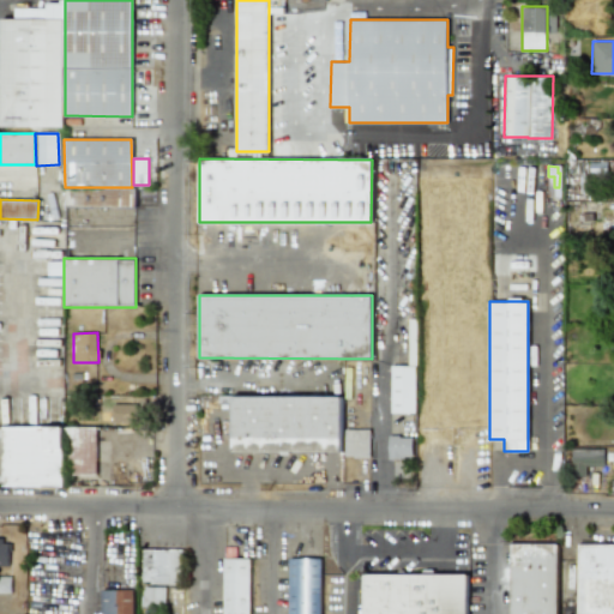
[(392,366),(409,366),(416,366),(416,413),(391,413),(392,366)]
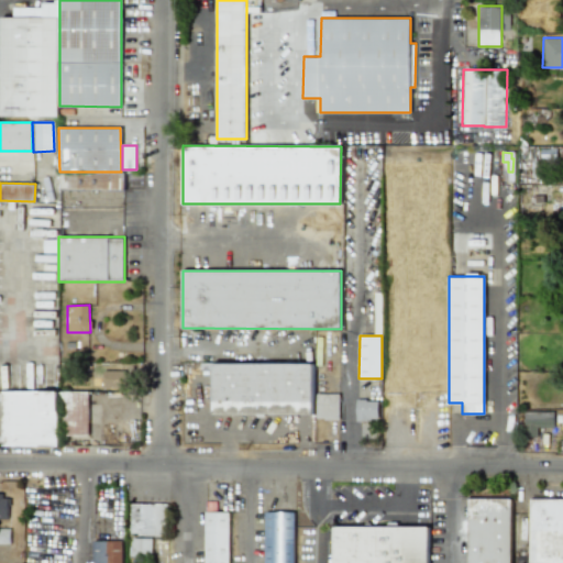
[(213,414),(315,414),(315,363),(213,363),(213,414)]
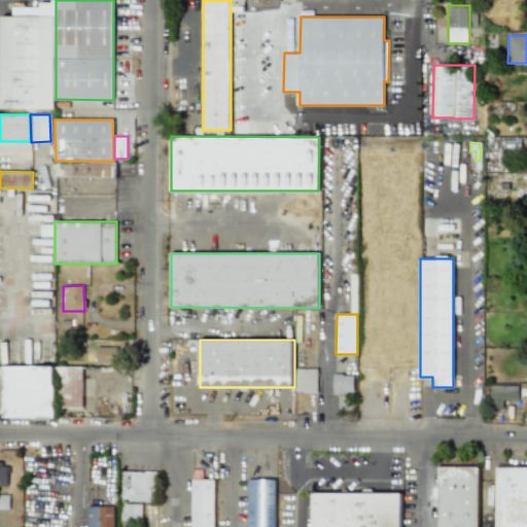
[(116,346),(96,346),(96,363),(116,363),(116,346)]
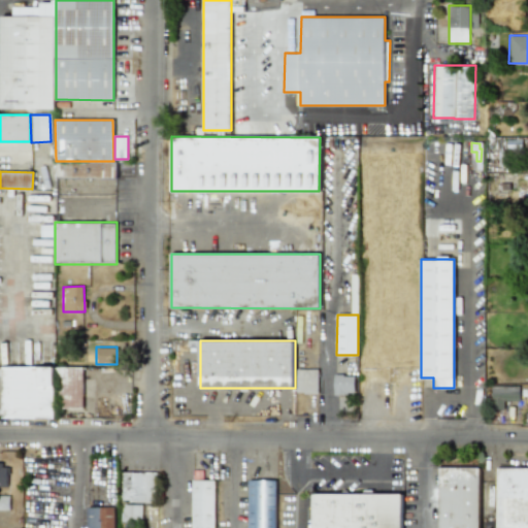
[(55,418),(55,408),(83,408),(83,366),(1,366),(1,418),(55,418)]
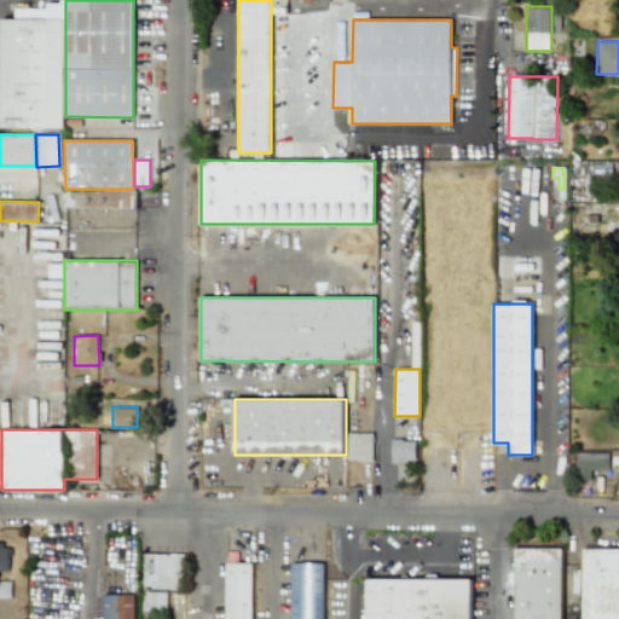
[(348,433),(374,433),(374,461),(374,462),(357,462),(357,461),(348,461),(348,433)]
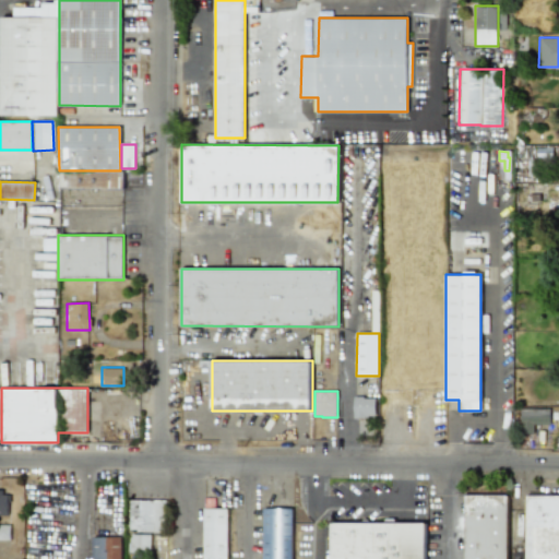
[(358,399),(355,399),(355,417),(376,417),(376,399),(365,399),(365,396),(358,396),(358,399)]
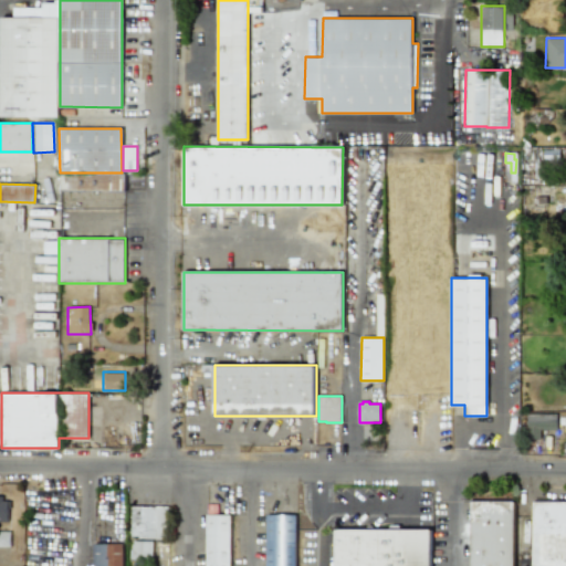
[(526,438),(543,438),(543,427),(556,427),(556,413),(526,413),(526,438)]
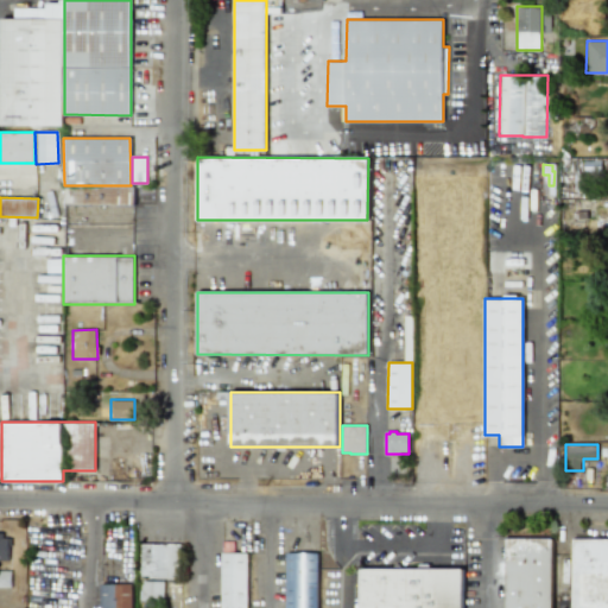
[(0,532),(2,532),(2,538),(11,538),(11,545),(8,545),(8,559),(0,559),(0,532)]
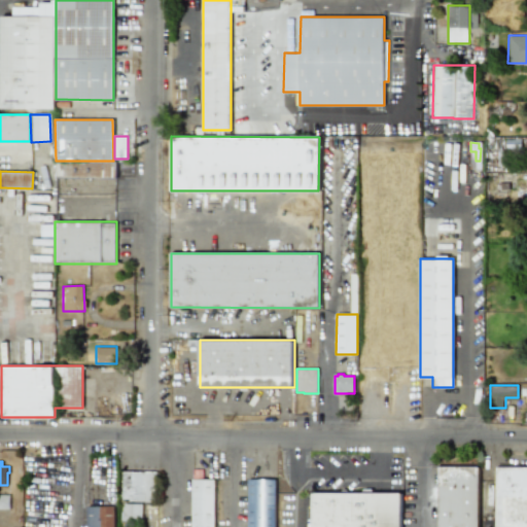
[(478,526),(478,467),(438,467),(437,526),(478,526)]
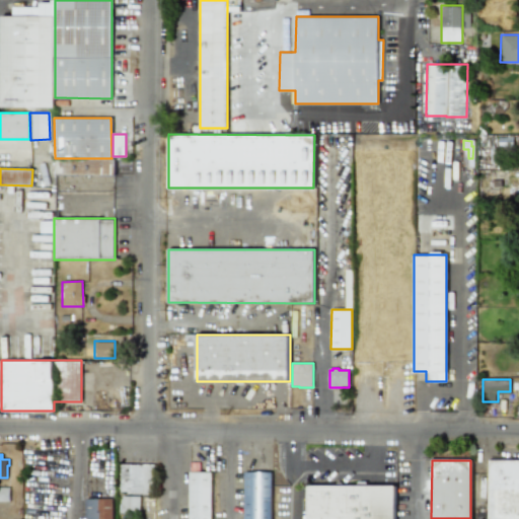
[(518,518),(518,460),(490,460),(489,518),(518,518)]
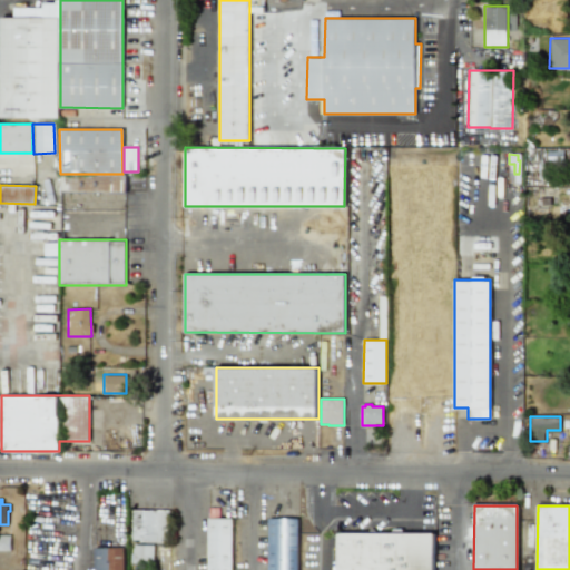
[(133,509),(172,510),(170,541),(139,541),(139,539),(131,539),(133,509)]
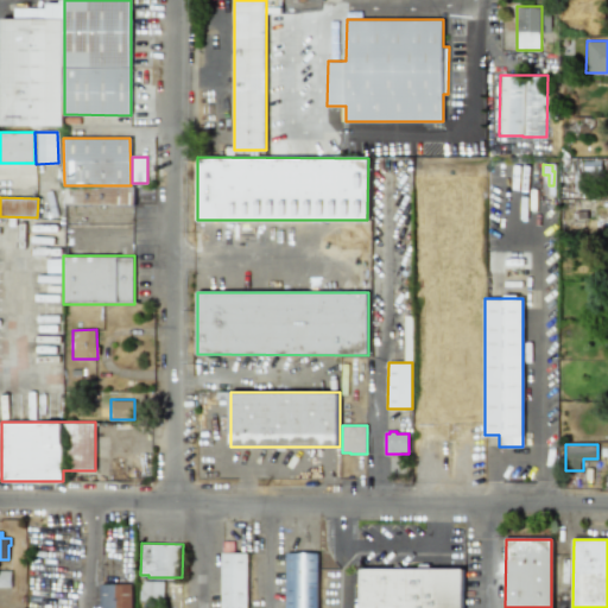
[(222,607),(222,552),(248,552),(248,607),(222,607)]
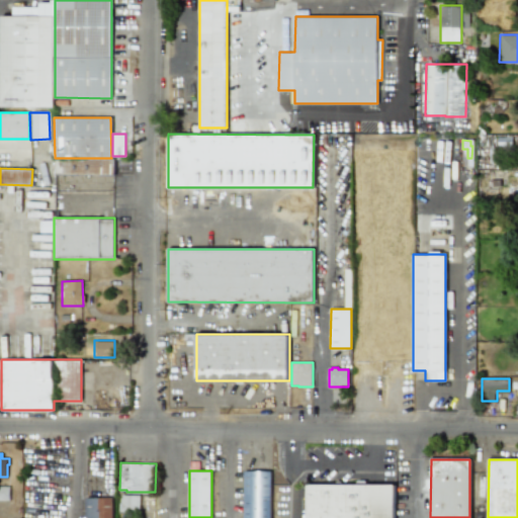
[(244,517),(271,517),(271,470),(245,470),(244,517)]
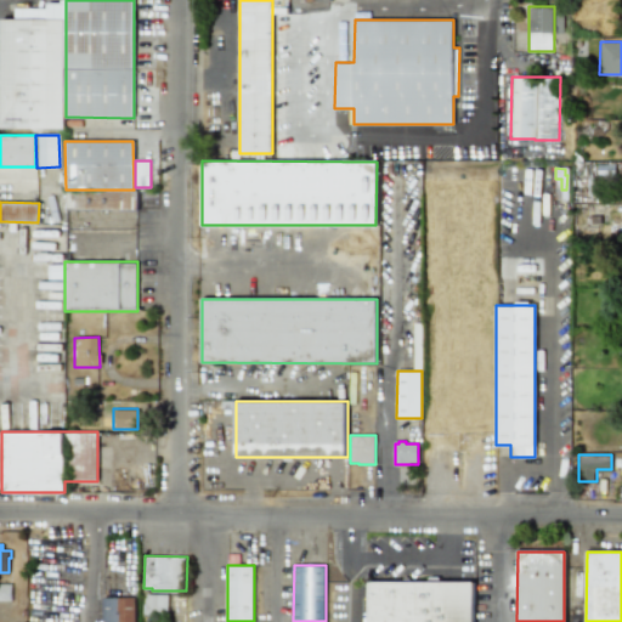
[(368,621),(368,581),(475,581),(474,621),(368,621)]
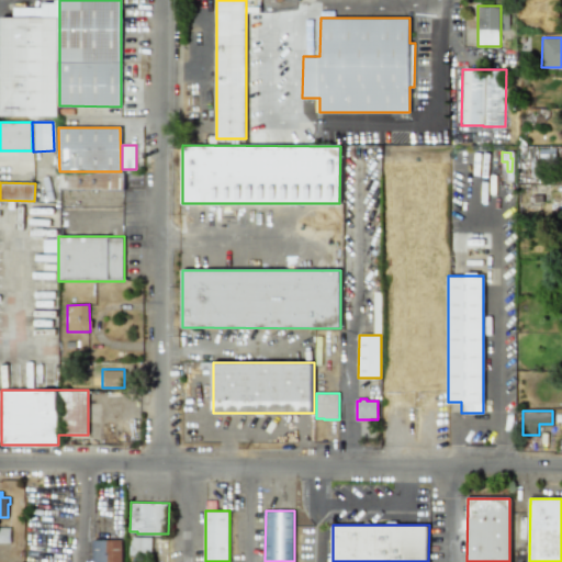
[(0,527),(10,527),(10,542),(0,542),(0,527)]
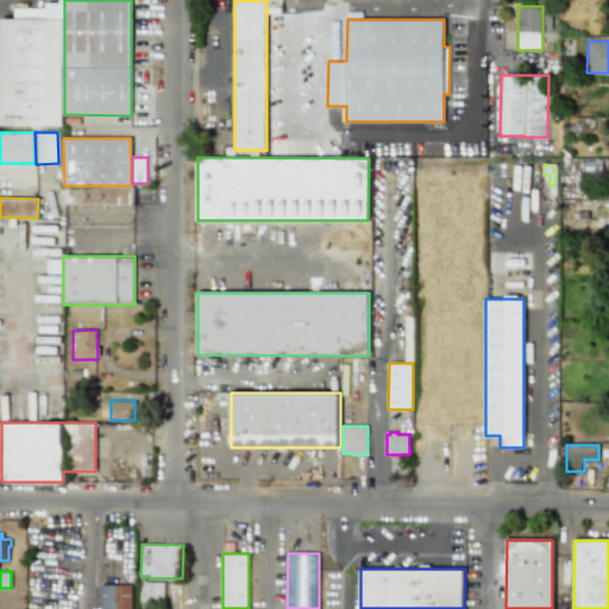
[(144,582),(165,582),(164,602),(143,602),(143,601),(140,601),(140,584),(144,584),(144,582)]
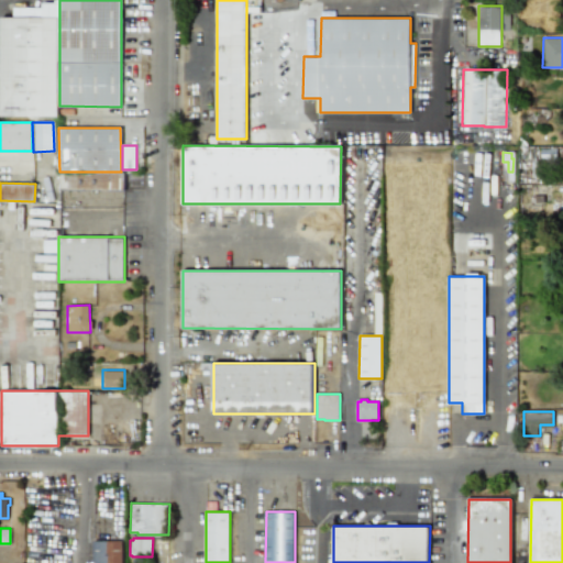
[(94,562),(94,540),(122,540),(122,562),(94,562)]
